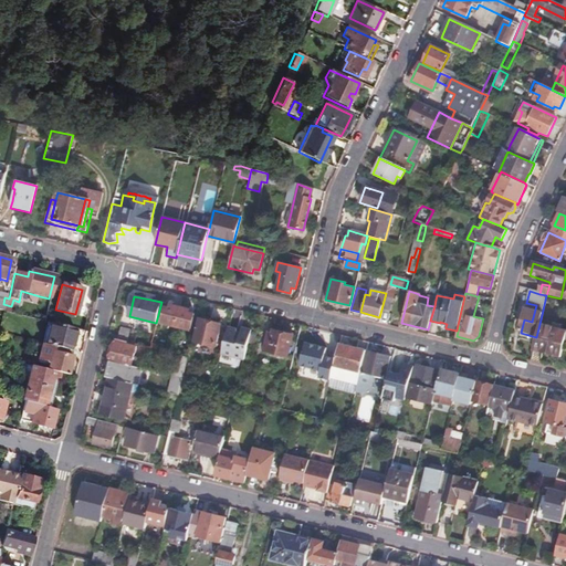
[(436,300),(428,297),(427,305),(435,306),(436,300)]
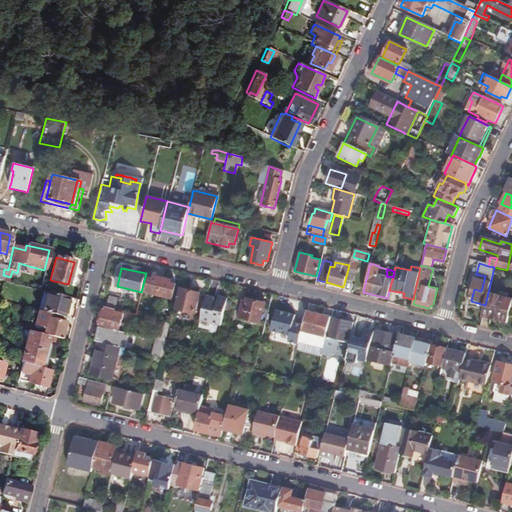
[(485,276),(476,274),(473,289),(474,289),(481,291),(485,276)]
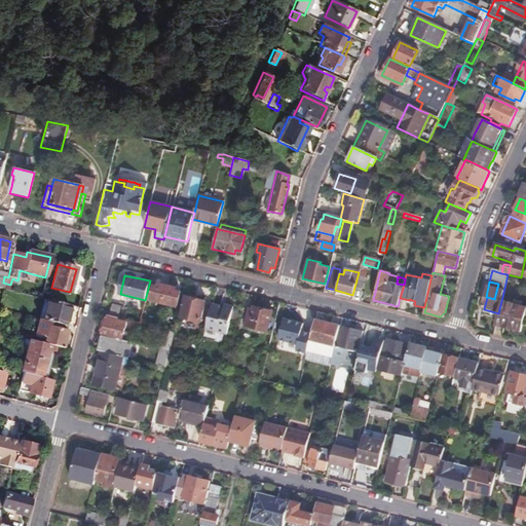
[(162,303),(167,286),(159,283),(158,287),(153,286),(150,300),(162,303)]
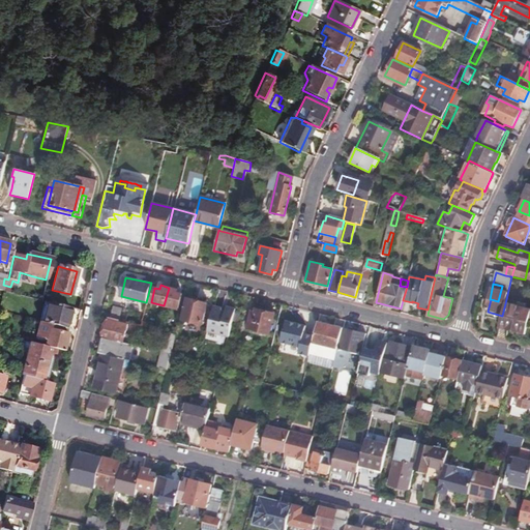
[(178,290),(169,288),(164,305),(178,308),(182,294),(178,293),(178,290)]
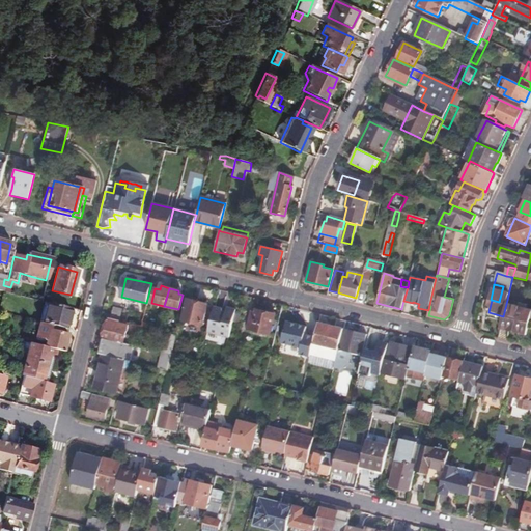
[(206,305),(188,300),(184,320),(201,325),(206,305)]
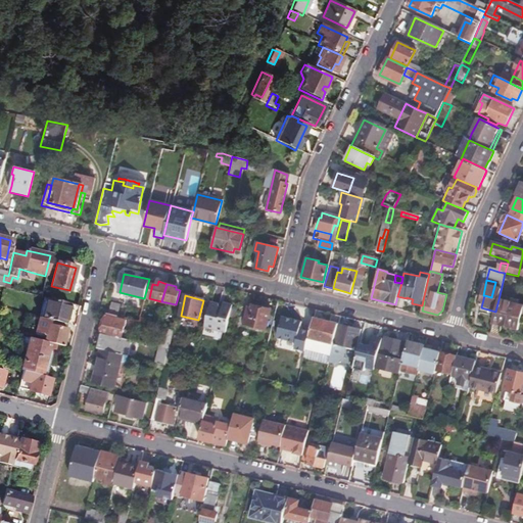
[(498,299),(518,304),(519,300),(500,295),(498,299)]
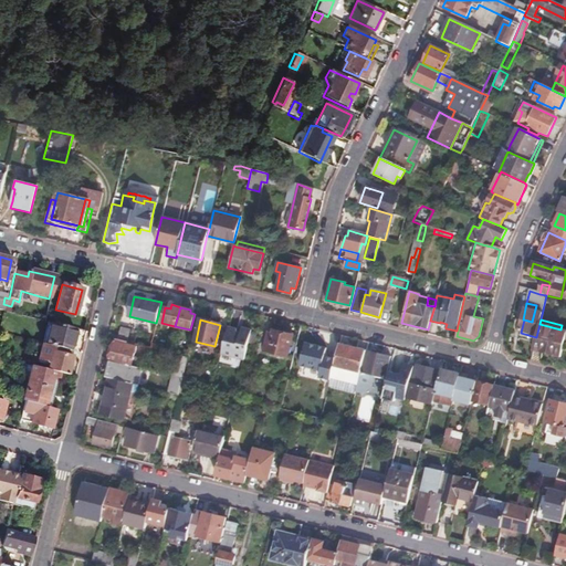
[(49,323),(43,345),(67,350),(69,350),(74,329),(49,323)]
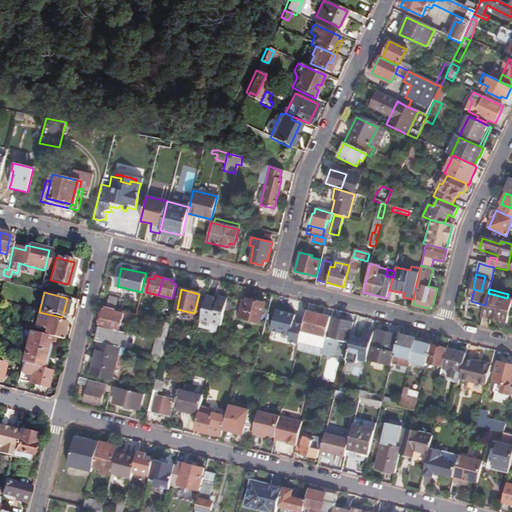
[(507,298),(488,293),(485,305),(483,312),(490,313),(489,318),(501,321),(501,319),(507,298)]
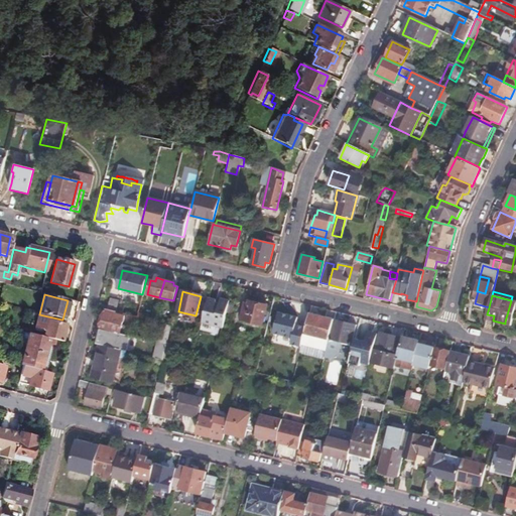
[(119,302),(112,300),(111,307),(118,309),(119,302)]
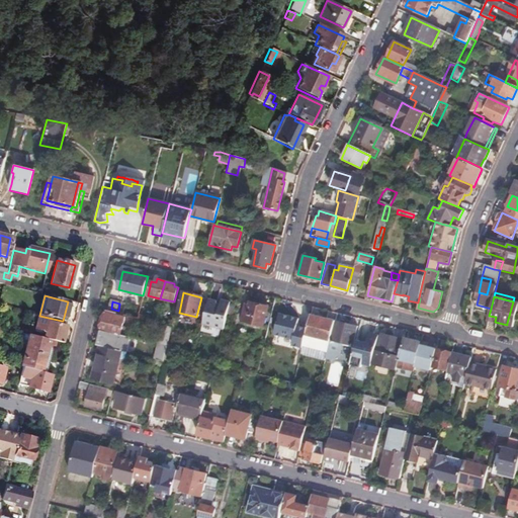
[(263,326),(267,308),(246,301),(241,321),(263,326)]
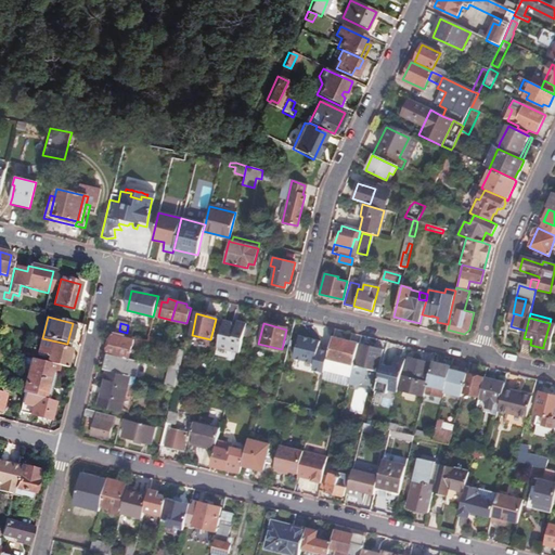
[(551,348),(554,334),(554,328),(554,323),(550,323),(543,346),(551,348)]
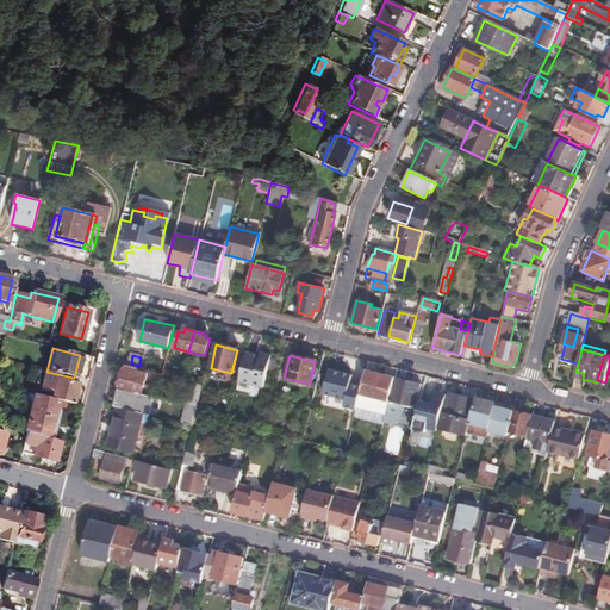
[(253,359),(244,356),(237,384),(261,391),(269,359),(259,356),(257,362),(251,360),(253,359)]
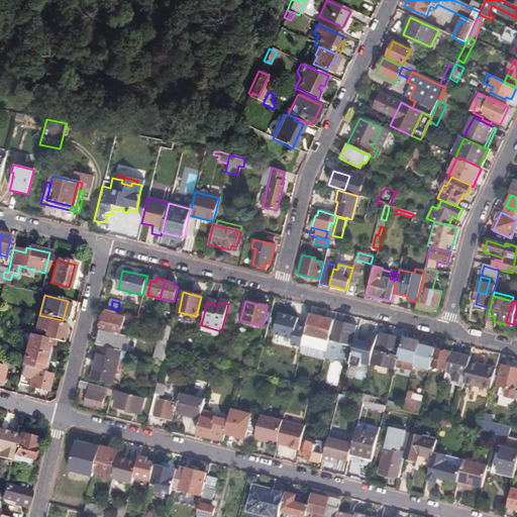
[(335,317),(336,313),(312,306),(311,311),(335,317)]
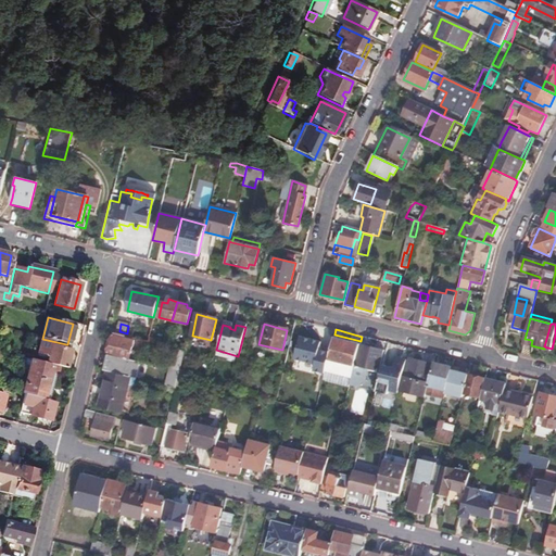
[(286,355),(283,366),(298,369),(305,338),(304,337),(304,333),(299,332),(299,336),(297,336),(291,356),(286,355)]
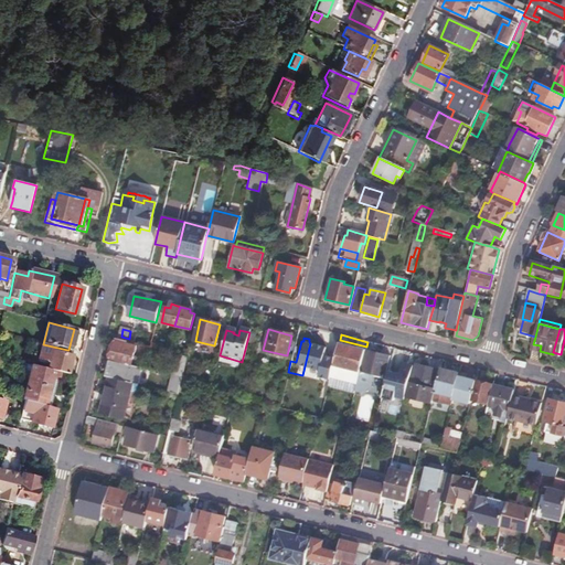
[(116,339),(110,360),(140,368),(150,370),(152,361),(144,359),(146,349),(136,347),(136,344),(116,339)]
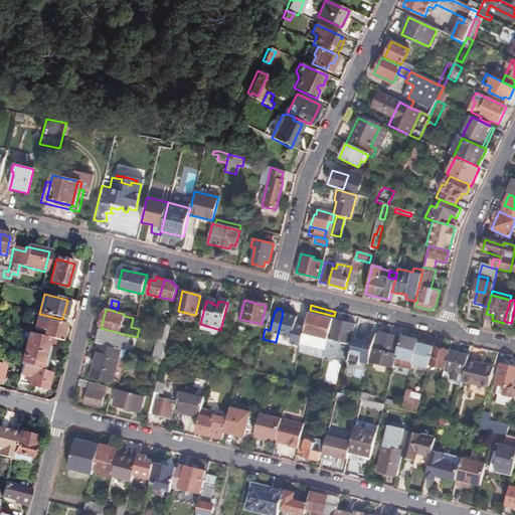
[(61,319),(39,314),(38,313),(34,327),(44,329),(42,338),(60,342),(62,333),(59,332),(61,325),(61,323),(60,323),(61,319)]
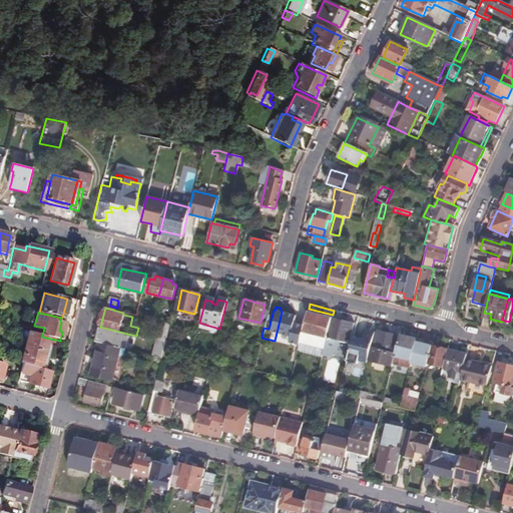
[(331,319),(307,313),(300,342),(324,348),(331,319)]
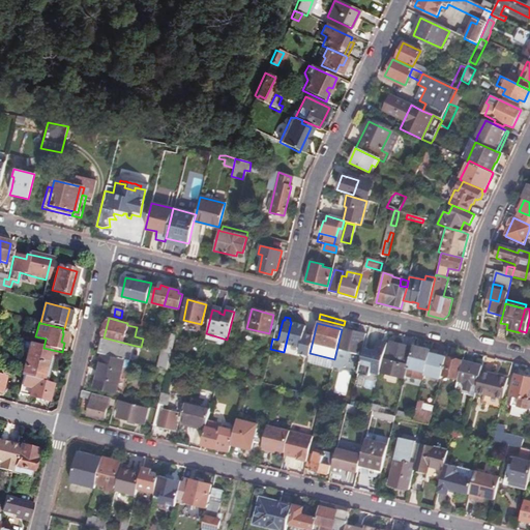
[(341,351),(350,353),(359,355),(364,334),(342,329),(334,359),(331,372),(342,375),(344,364),(342,364),(343,359),(339,359),(341,351)]
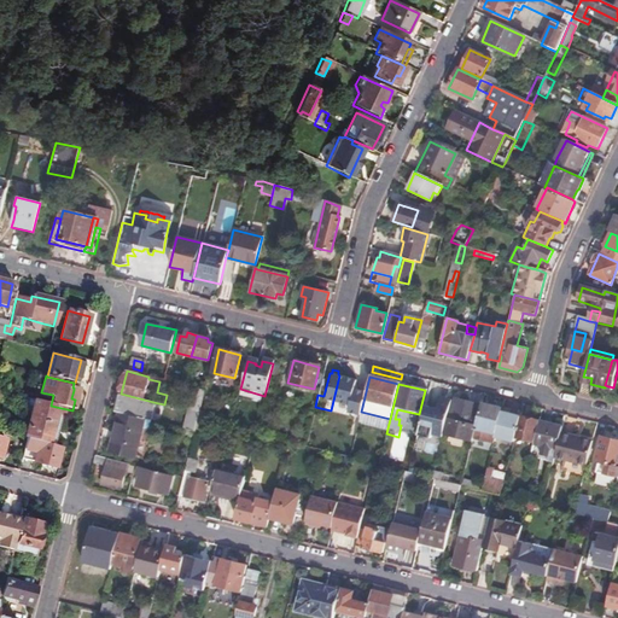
[(204,391),(194,389),(188,412),(198,414),(199,410),(204,391)]
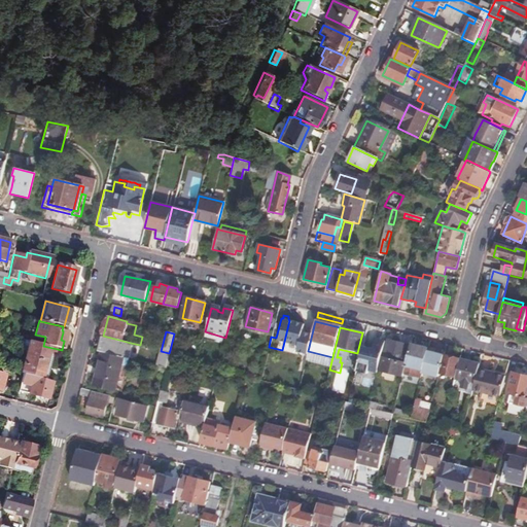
[(99,351),(102,352),(128,358),(131,343),(103,336),(99,351)]
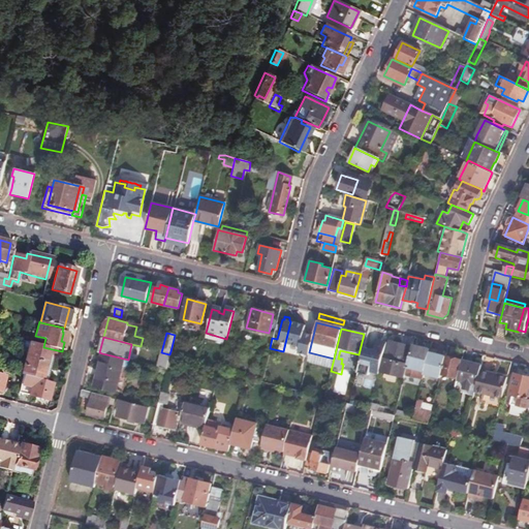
[(406,367),(407,366),(404,365),(408,347),(390,342),(385,360),(381,360),(379,370),(404,376),(404,374),(406,367)]
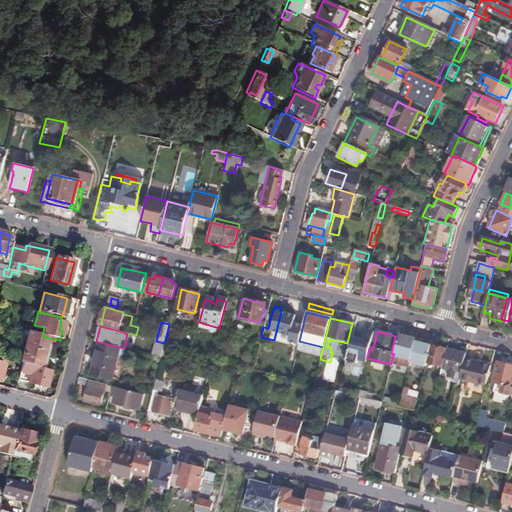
[(22,349),(25,336),(20,335),(17,348),(22,349)]
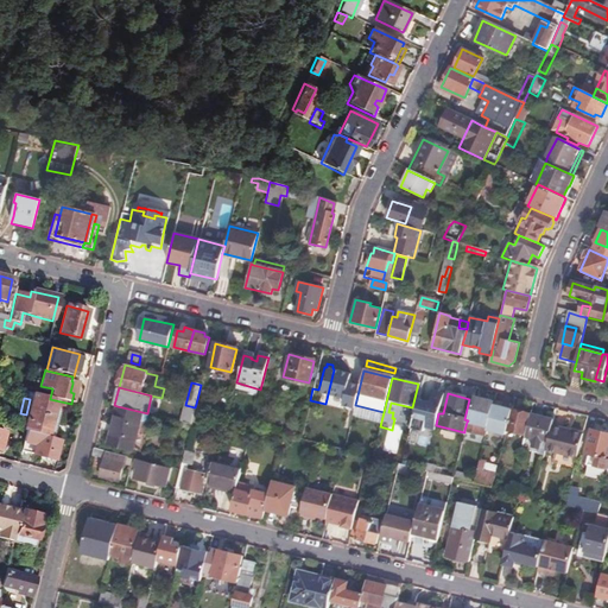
[(51,422),(57,423),(58,415),(54,412),(55,406),(40,403),(42,399),(37,398),(36,401),(30,399),(26,415),(23,431),(24,432),(48,437),(51,422)]
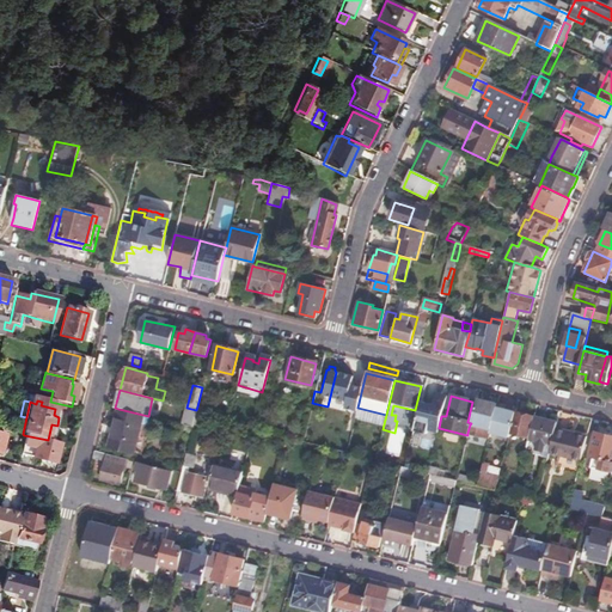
[(496,409),(496,405),(478,401),(472,424),(470,424),(467,433),(482,436),(483,428),(490,430),(490,429),(496,409)]
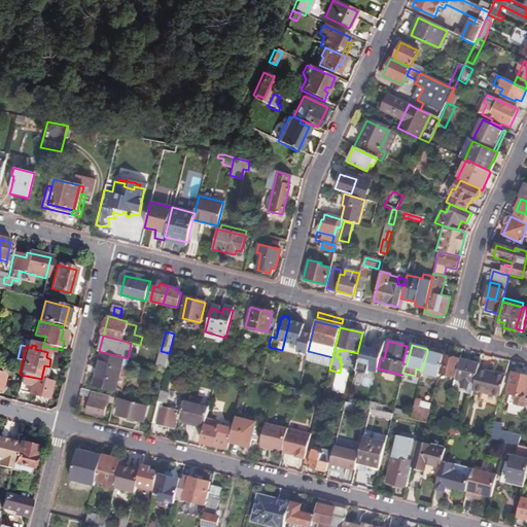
[(346,359),(348,351),(339,349),(337,357),(341,357),(346,359)]
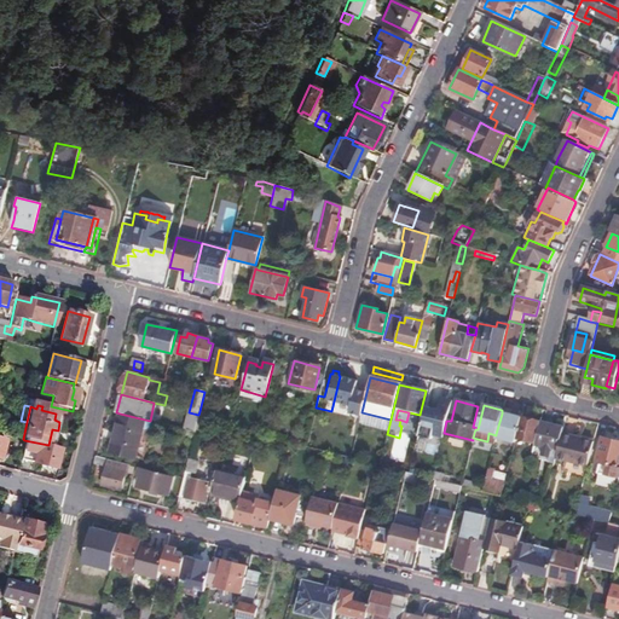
[(197,423),(206,426),(209,414),(200,411),(198,415),(197,423)]
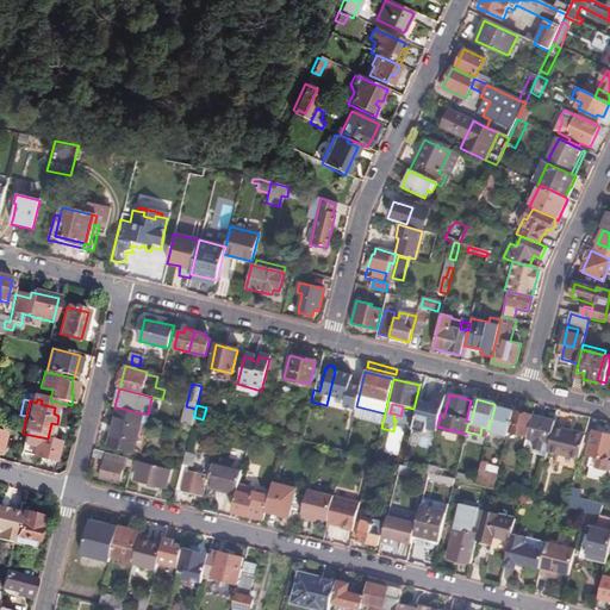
[(195,409),(186,406),(182,417),(193,419),(194,417),(195,409)]
